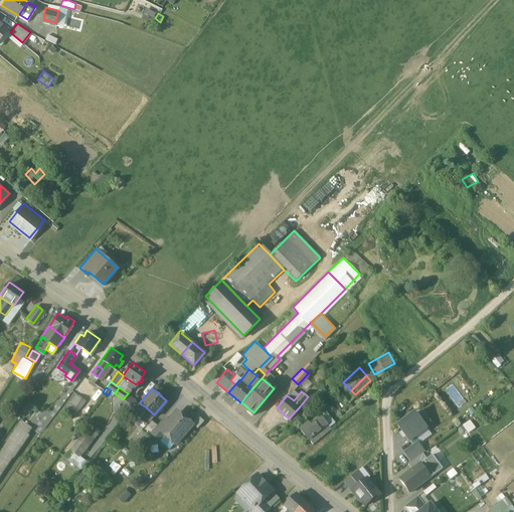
[(76,393),(69,401),(78,407),(84,399),(76,393)]
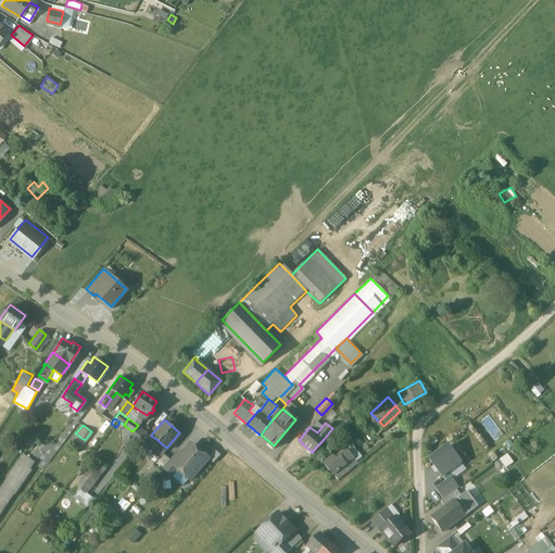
[(146,431),(138,425),(133,431),(129,436),(137,442),(146,431)]
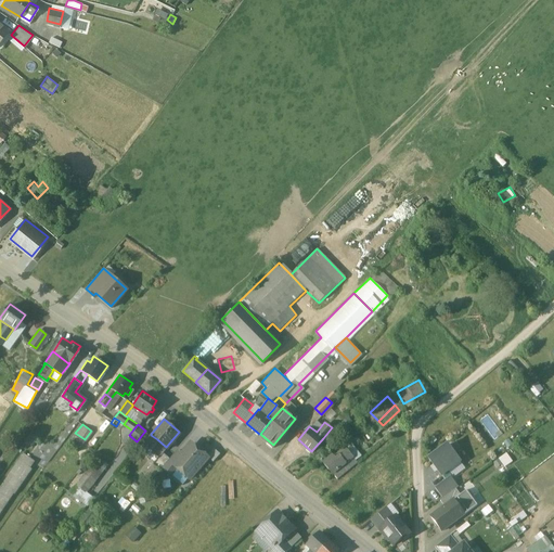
[(85,439),(75,433),(68,443),(77,449),(85,439)]
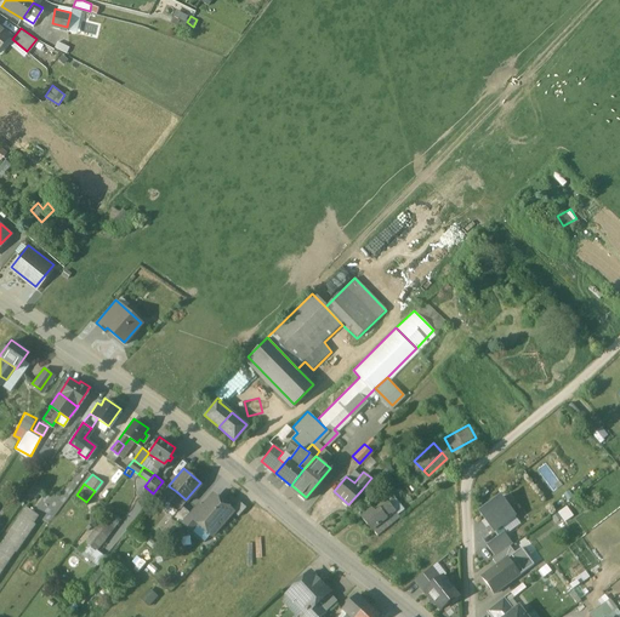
[(169,486),(160,496),(168,501),(176,491),(169,486)]
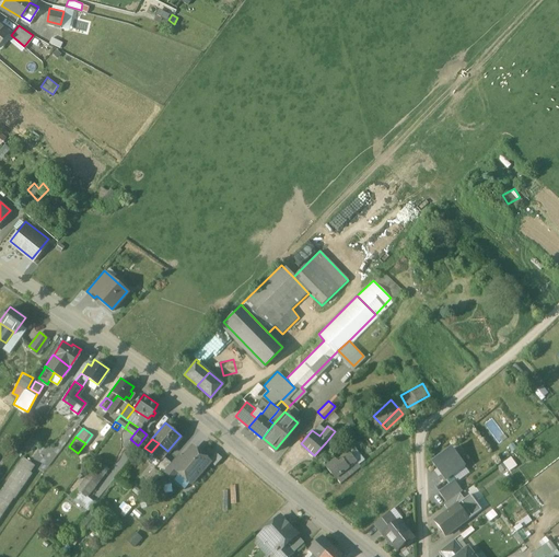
[(198,452),(191,447),(182,457),(183,457),(176,464),(181,468),(178,472),(190,482),(209,460),(199,452),(198,452)]
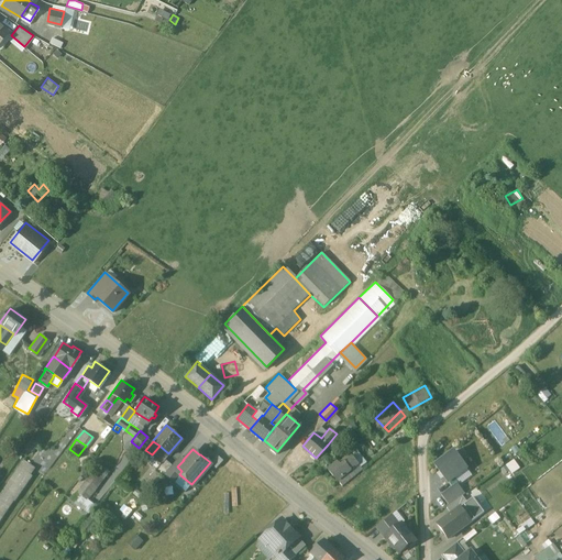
[(453,450),(434,463),(451,485),(456,481),(453,476),(466,467),(453,450)]
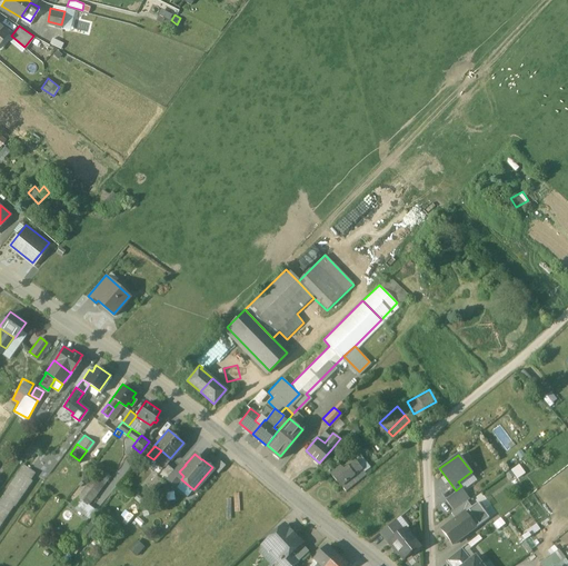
[(105,458),(77,496),(87,504),(97,490),(116,466),(105,458)]
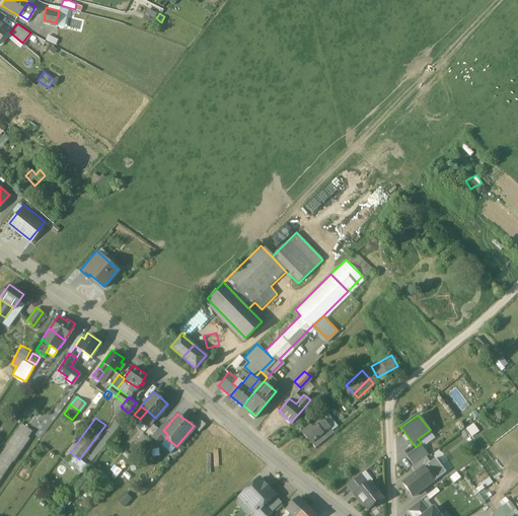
[(323,419),(312,427),(309,424),(301,430),(310,441),(314,445),(326,436),(322,431),(329,426),(323,419)]
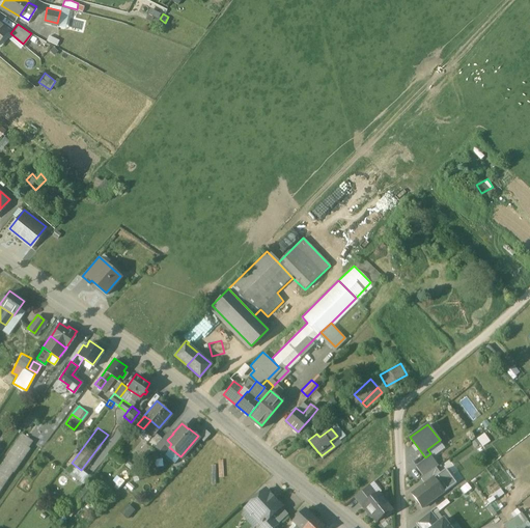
[(162,437),(155,445),(164,453),(169,447),(171,444),(167,440),(173,434),(172,434),(168,429),(162,437)]
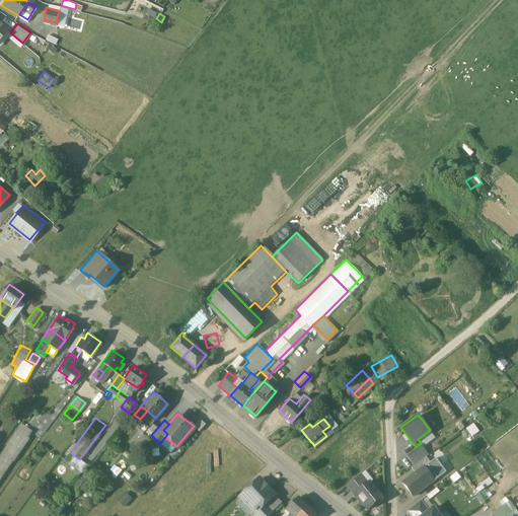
[(473,421),(460,429),(464,436),(477,428),(473,421)]
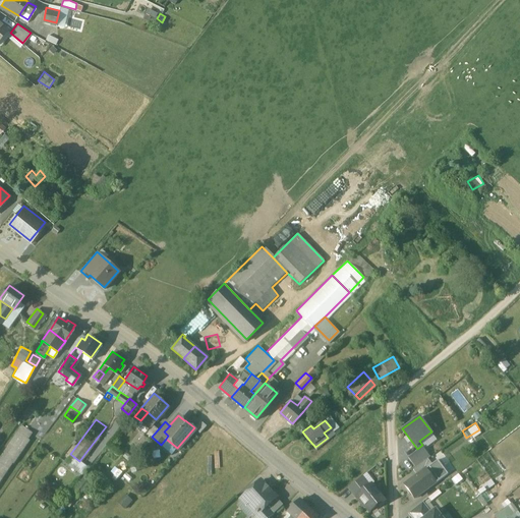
[(152,423),(142,434),(150,440),(152,437),(159,428),(152,423)]
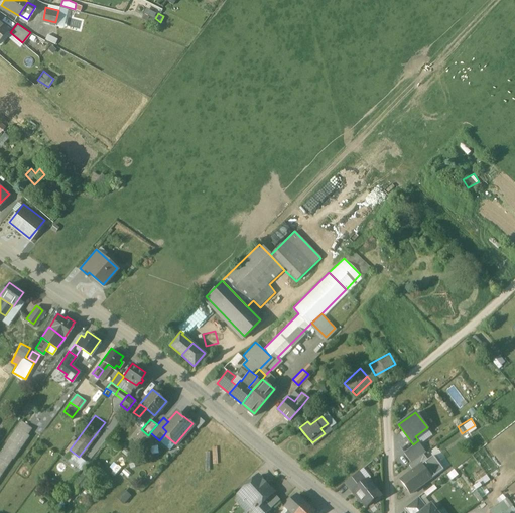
[(16,425),(0,449),(2,450),(0,453),(0,475),(12,457),(13,458),(20,445),(17,443),(25,432),(16,425)]
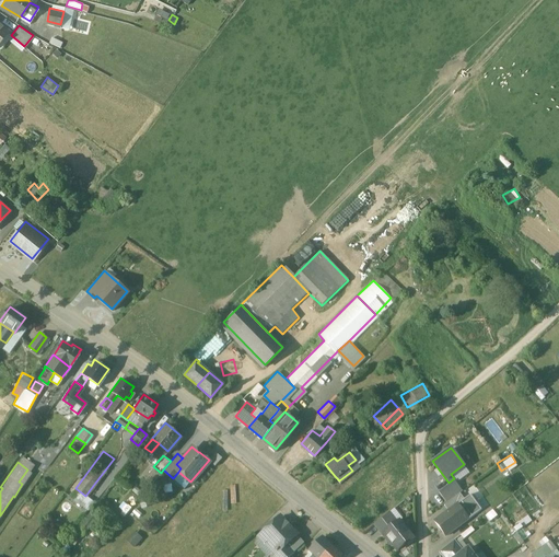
[(449,483),(438,490),(446,501),(459,491),(462,489),(454,478),(449,483)]
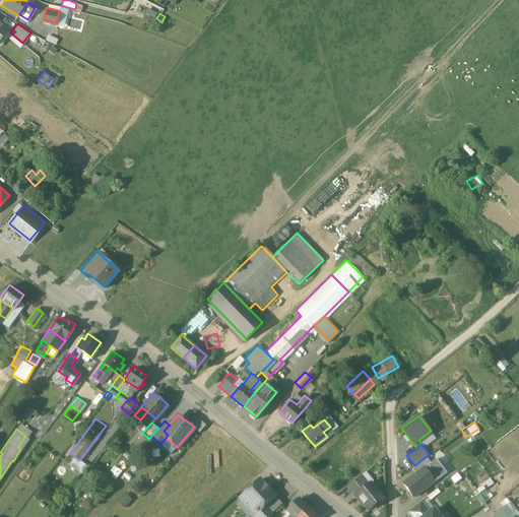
[(414,465),(411,466),(415,471),(415,472),(416,470),(417,471),(431,461),(427,456),(414,465)]
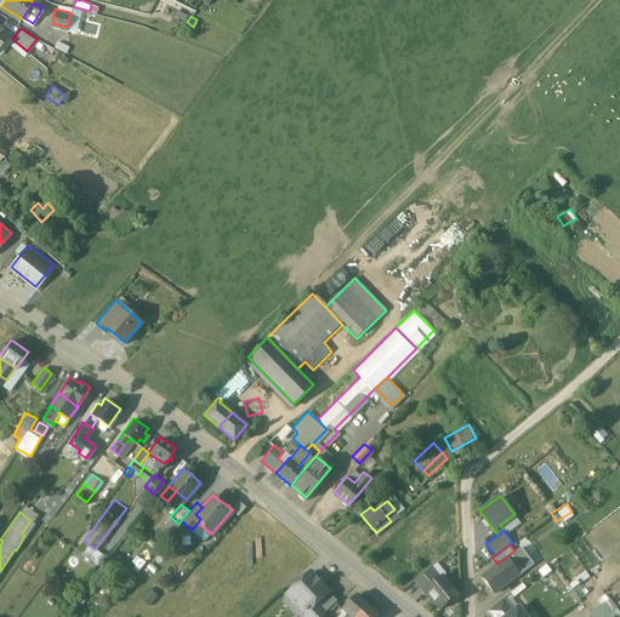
[(515,550),(499,563),(498,561),(496,564),(496,563),(481,575),(494,592),(533,563),(521,546),(515,550)]
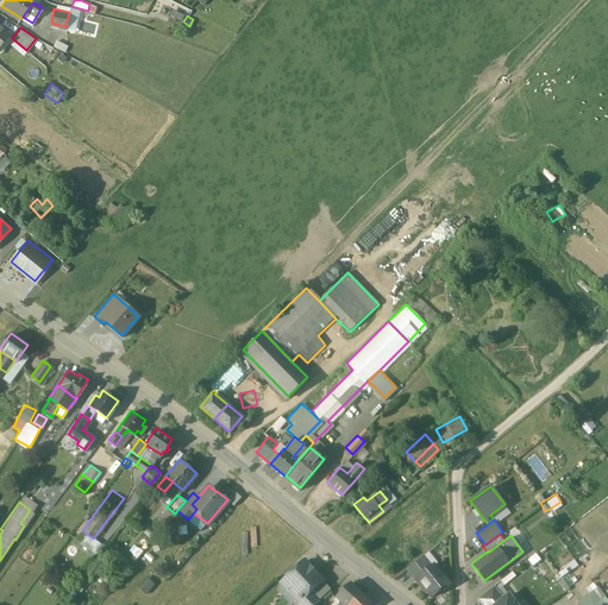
[(93,548),(81,563),(96,575),(108,560),(93,548)]
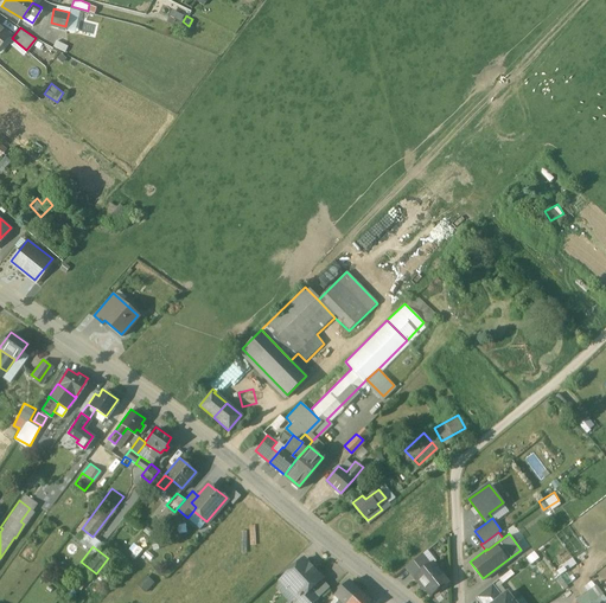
[(421,552),(404,565),(414,577),(415,576),(415,575),(429,563),(421,552)]
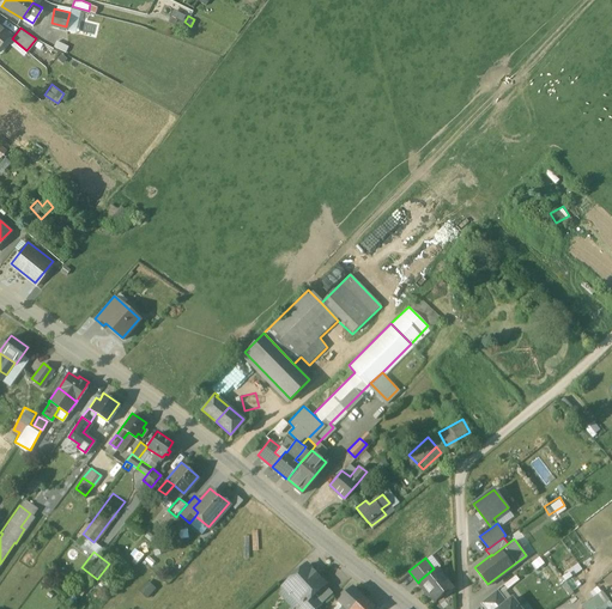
[(323,583),(306,562),(282,585),(300,604),(302,601),(303,602),(313,592),(323,583)]
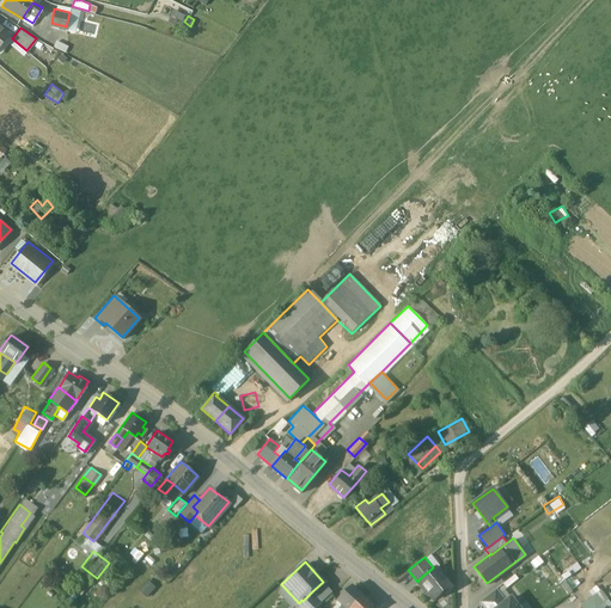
[(433,567),(419,579),(419,581),(425,589),(423,590),(426,594),(429,594),(433,599),(441,591),(443,591),(444,591),(441,588),(447,583),(450,585),(451,584),(435,565),(433,567)]
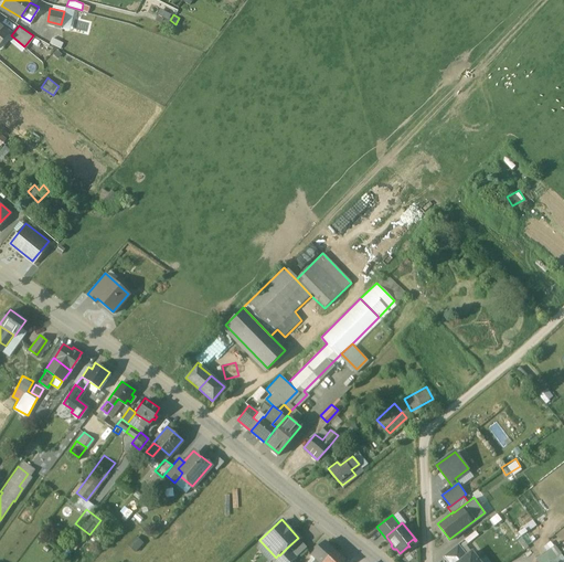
[(135,549),(144,540),(136,533),(128,542),(135,549)]
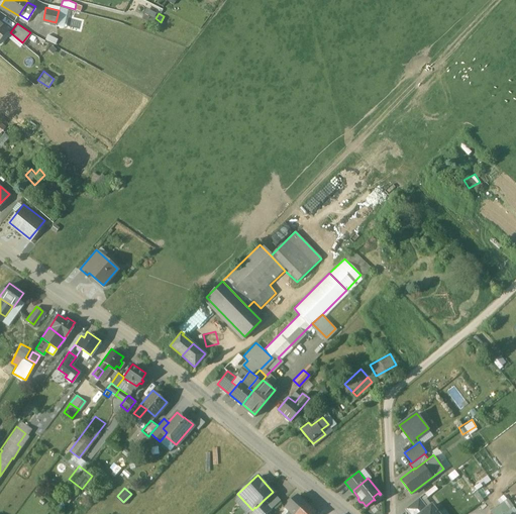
[(296,494),(285,506),(293,513),(294,513),(306,502),(296,494)]
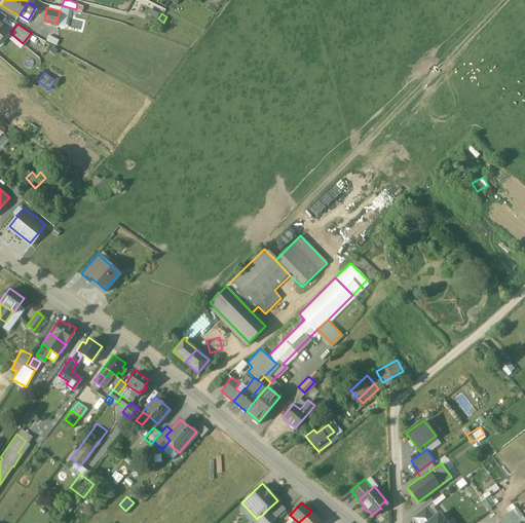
[(425,505),(411,516),(416,522),(424,522),(435,516),(425,505)]
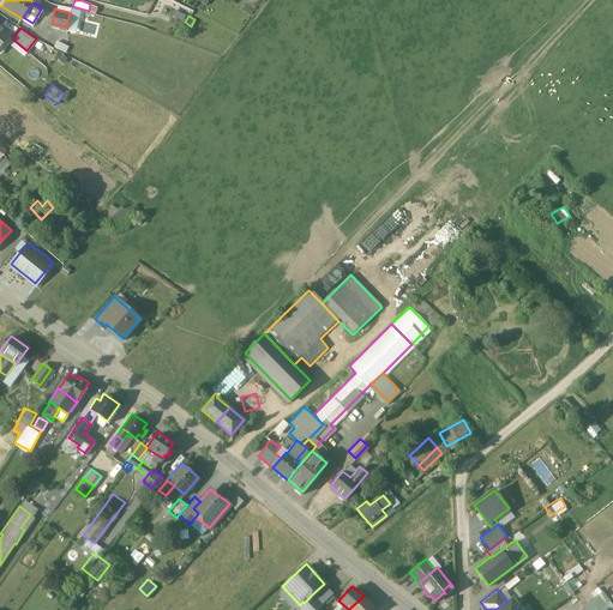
[(313,593),(304,603),(302,602),(300,605),(298,607),(300,609),(313,609),(318,607),(322,603),(313,593)]
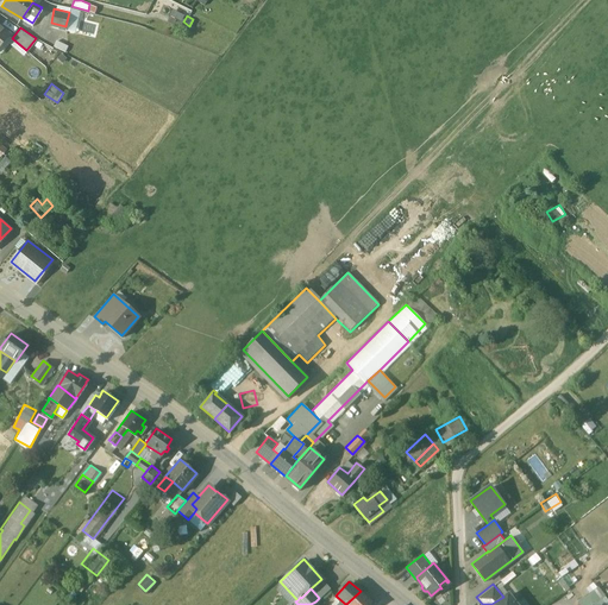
[(367,604),(371,602),(361,591),(346,604),(367,604)]
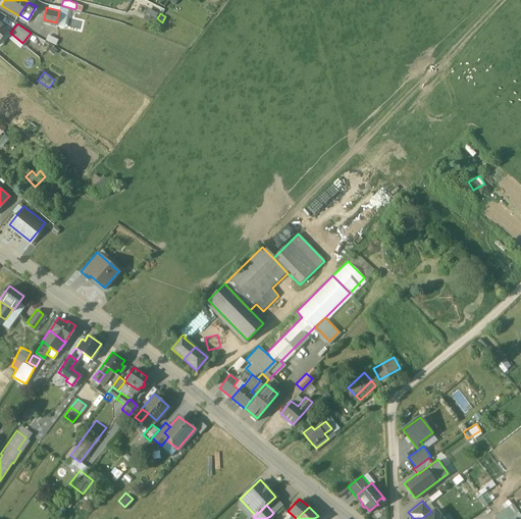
[(421,518),(443,518),(435,509),(431,512),(421,518)]
